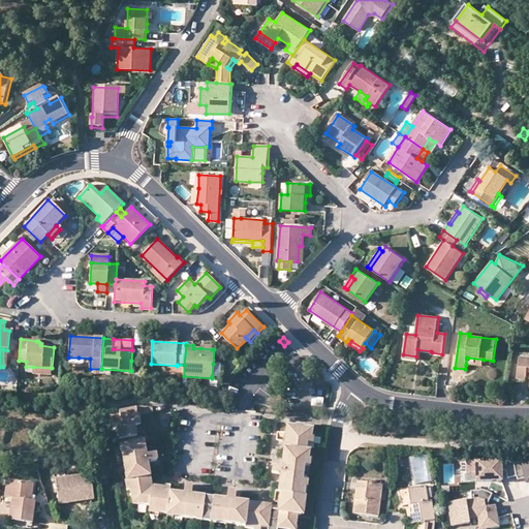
[(481,367),(484,360),(467,358),(466,365),(481,367)]
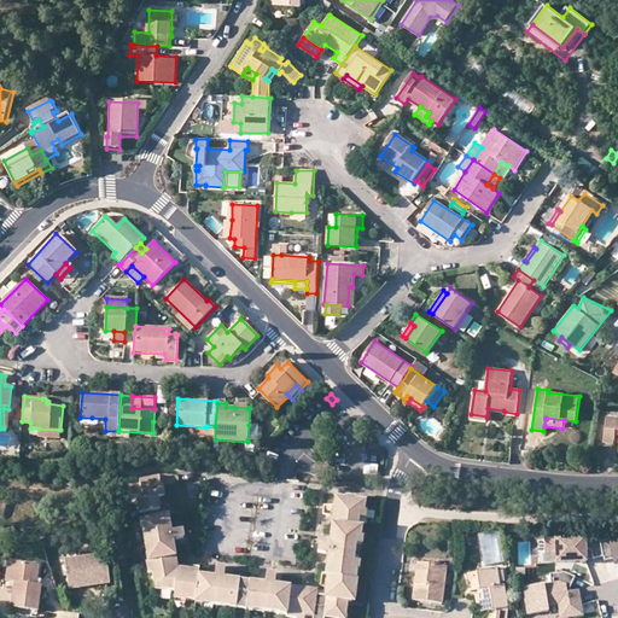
[(617,418),(607,418),(604,442),(614,443),(616,436),(617,435),(617,418)]
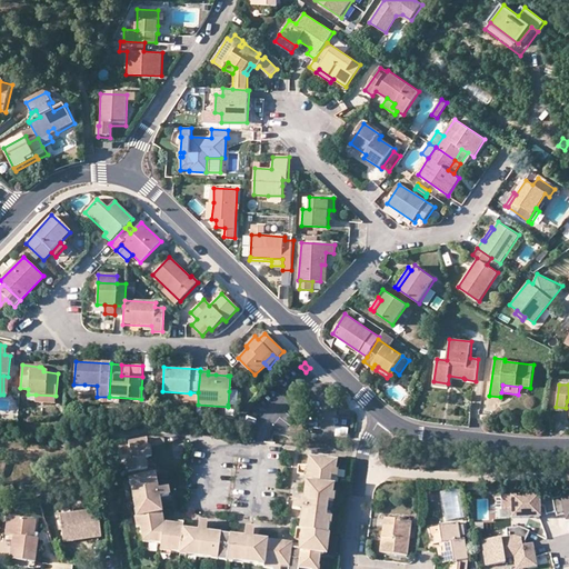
[(237,391),(229,391),(228,405),(237,406),(237,391)]
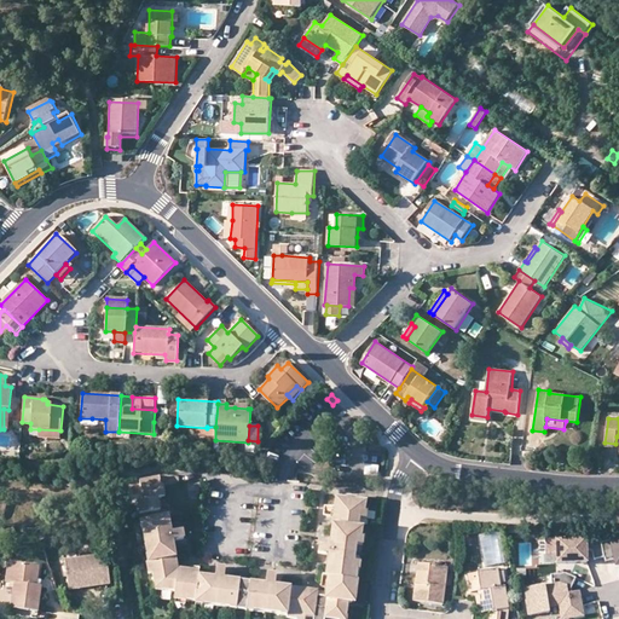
[(61,440),(61,431),(39,429),(38,439),(61,440)]
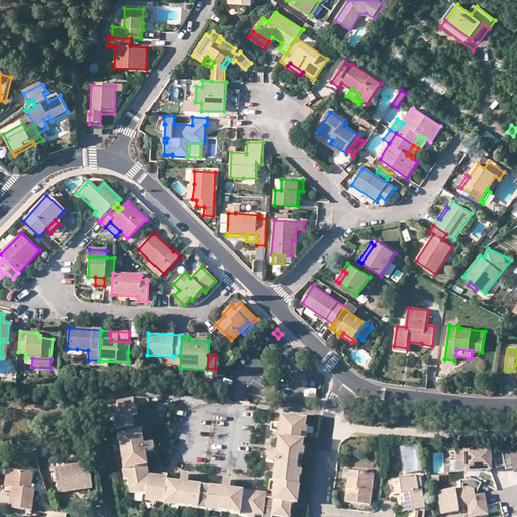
[(304,400),(315,402),(316,392),(306,390),(304,400)]
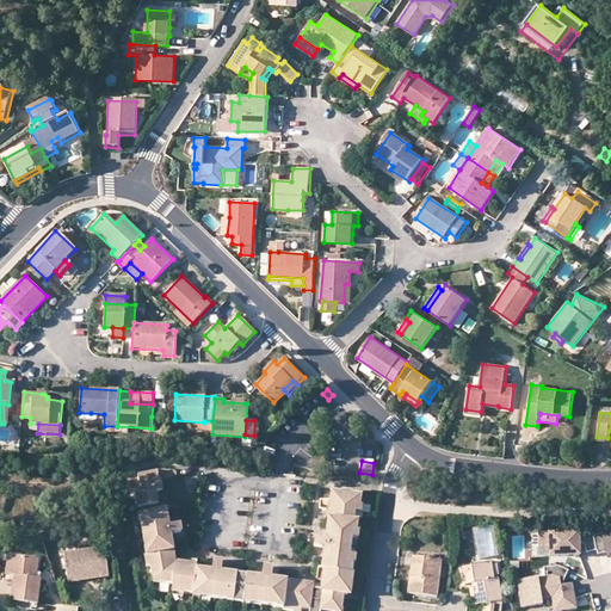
[(159,470),(139,474),(142,494),(136,494),(139,507),(158,504),(155,492),(160,491),(158,480),(160,479),(159,470)]
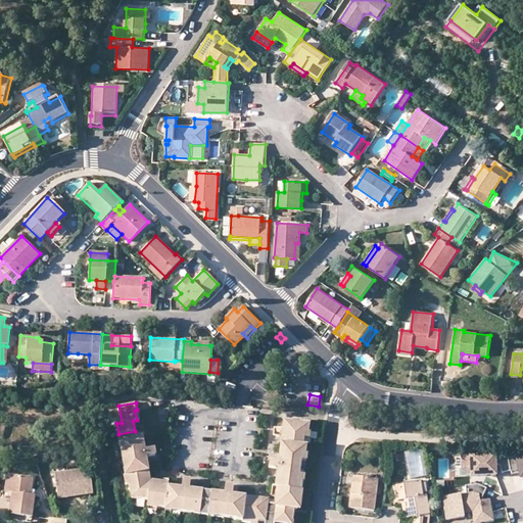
[(301,421),(292,419),(291,421),(284,420),(282,430),(287,430),(285,443),(303,445),(305,432),(308,432),(310,423),(301,422),(301,421)]
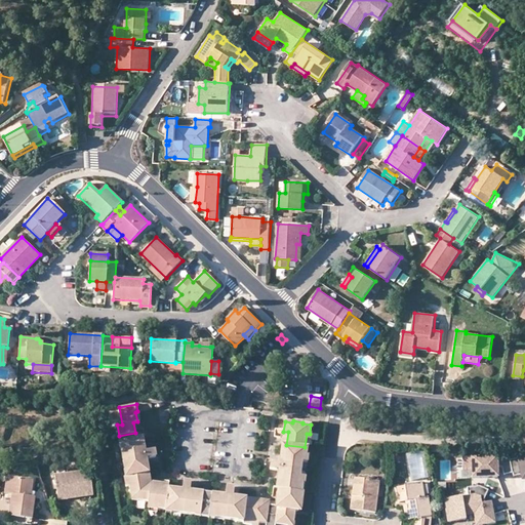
[(121,448),(123,460),(145,456),(143,448),(146,448),(144,438),(124,442),(125,447),(121,448)]
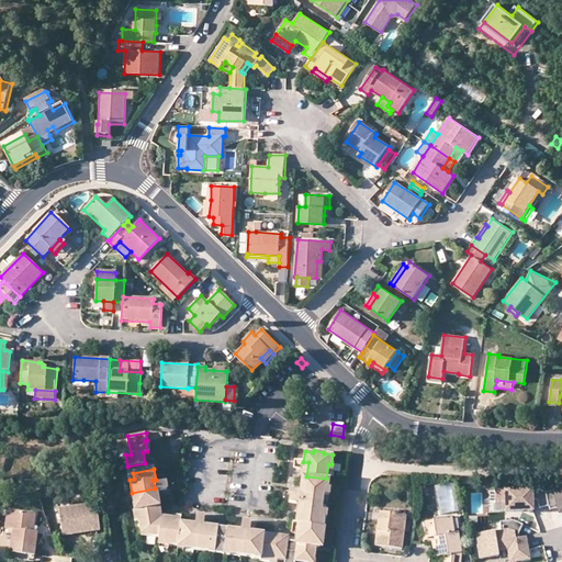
[(330,480),(326,479),(306,476),(302,475),(301,484),(305,485),(304,501),(324,503),(326,487),(328,489),(330,480)]
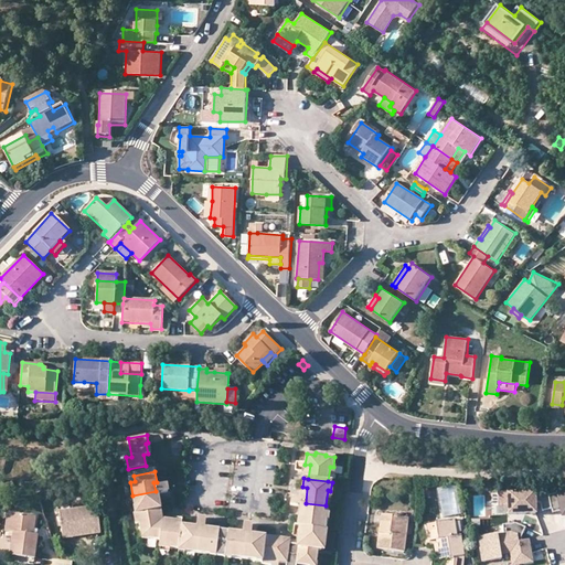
[(156,491),(132,496),(135,507),(139,507),(140,513),(162,510),(160,499),(157,499),(156,491)]
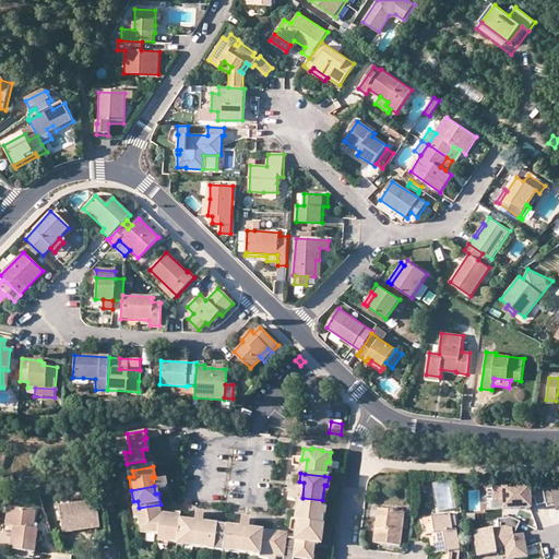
[(544,491),(543,487),(535,488),(531,489),(531,487),(494,488),(494,501),(503,500),(503,510),(531,509),(531,499),(536,499),(537,506),(547,504),(544,491)]
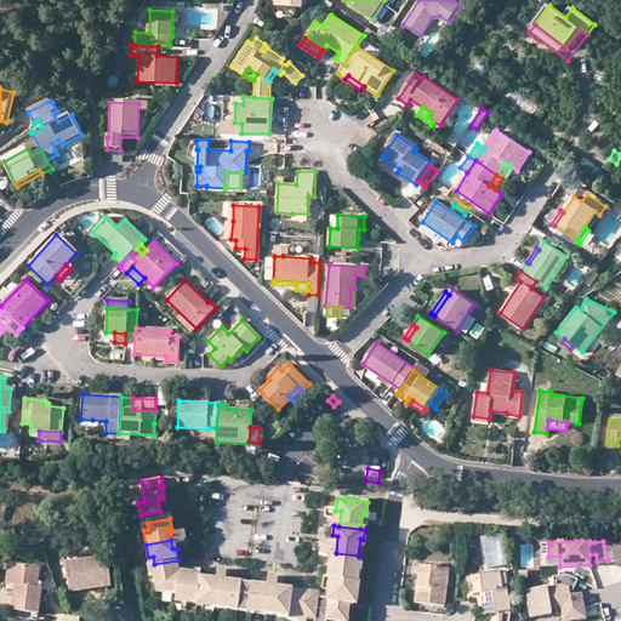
[(608,560),(608,564),(615,563),(616,568),(620,567),(620,541),(611,543),(613,545),(604,546),(608,560)]
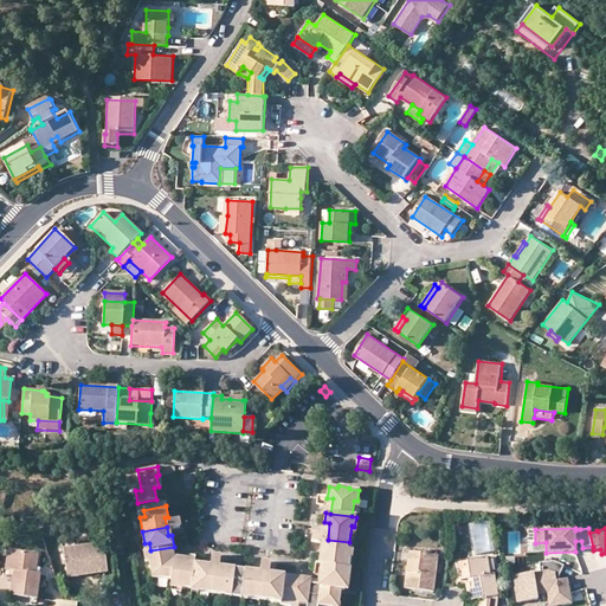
[(347,560),(349,542),(328,540),(326,555),(321,555),(320,565),(326,566),(349,569),(350,560),(347,560)]
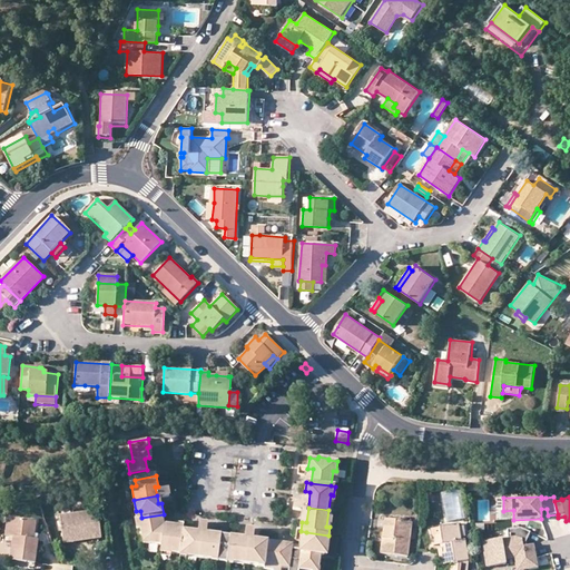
[(85,538),(86,541),(102,539),(99,512),(61,518),(65,540),(85,538)]
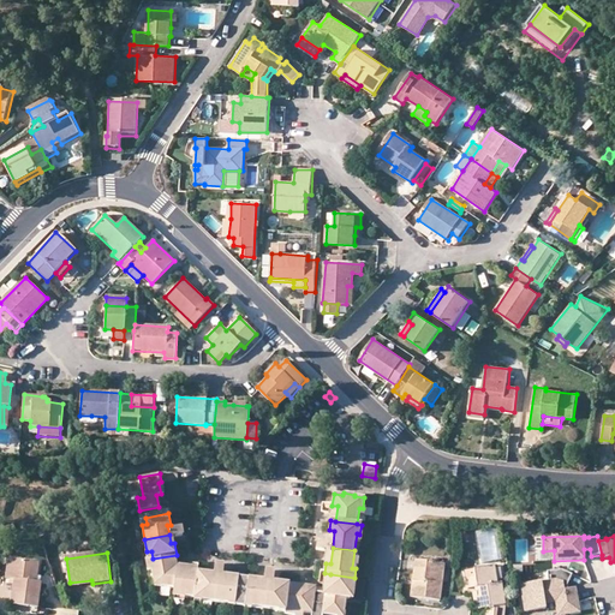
[(153,559),(145,560),(147,571),(151,569),(153,577),(162,578),(160,586),(175,590),(178,568),(177,555),(153,559)]
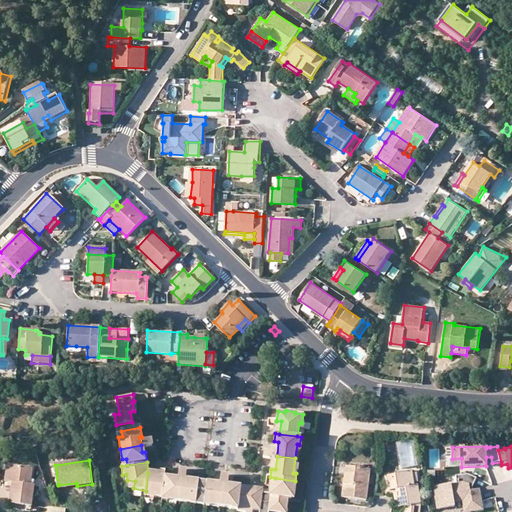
[(36,470),(7,466),(5,482),(13,483),(9,504),(34,507),(37,486),(34,486),(36,470)]
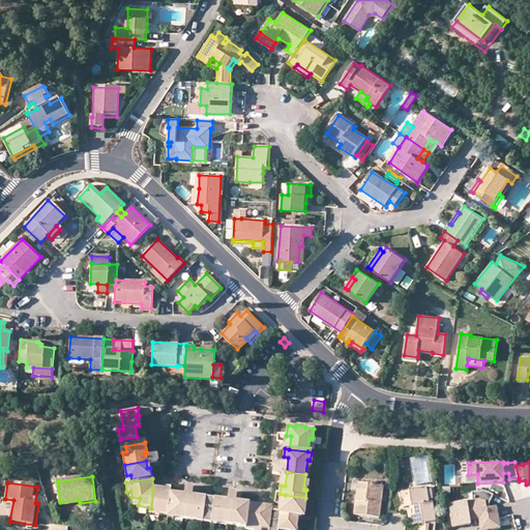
[(381,486),(357,482),(353,513),(380,518),(383,494),(380,493),(381,486)]
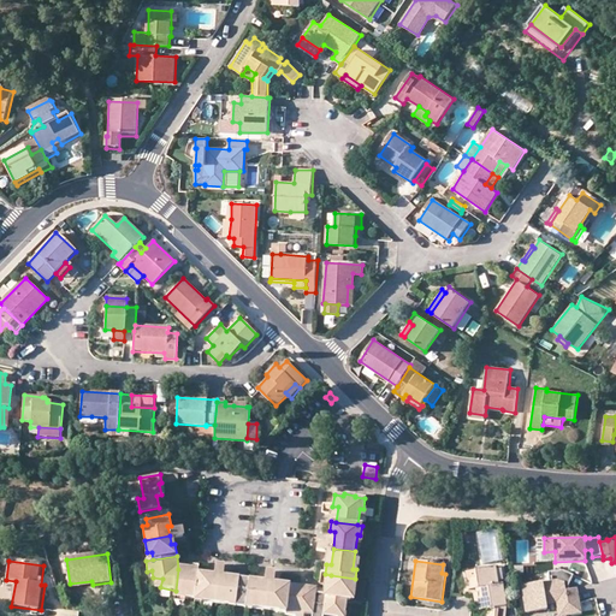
[(495,567),(475,570),(477,579),(466,580),(468,591),(479,588),(479,593),(473,594),(477,612),(485,610),(484,615),(504,615),(507,604),(503,585),(498,585),(495,567)]
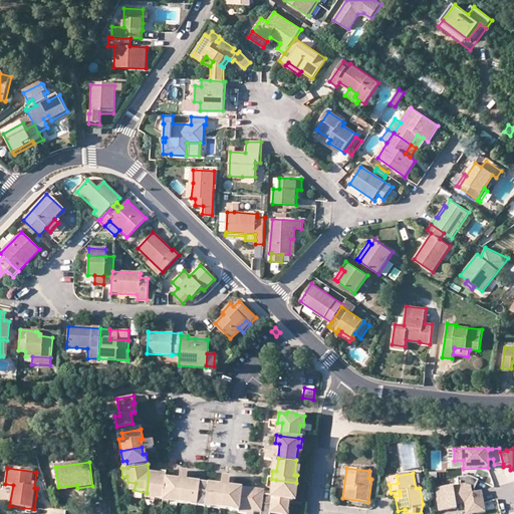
[(149,475),(147,493),(146,496),(154,498),(162,500),(163,496),(166,477),(149,475)]
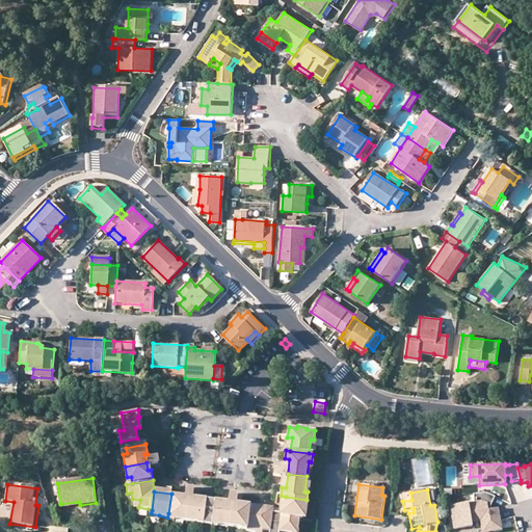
[(182,496),(171,494),(168,513),(176,514),(175,519),(186,521),(189,499),(181,498),(182,496)]
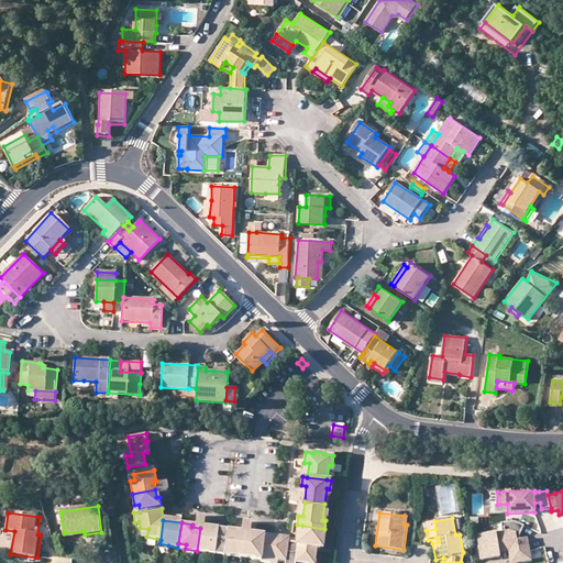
[(501,523),(504,533),(497,534),(497,533),(478,537),(484,562),(501,558),(500,553),(511,551),(512,562),(515,562),(531,560),(527,538),(521,539),(520,536),(525,526),(516,522),(501,523)]
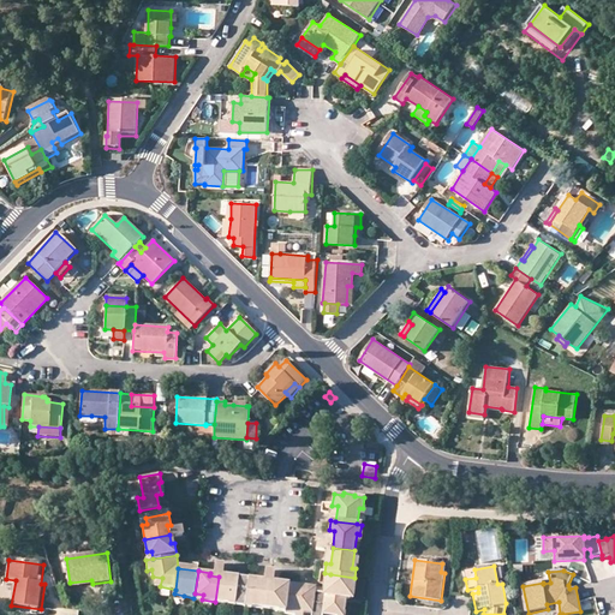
[(353,589),(354,578),(330,574),(327,593),(327,596),(346,599),(350,599),(351,589),(353,589)]
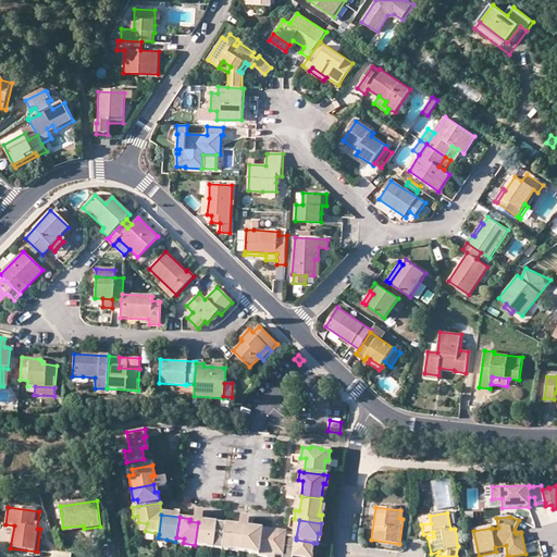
[(207,542),(213,543),(217,522),(207,521),(206,524),(198,522),(195,545),(207,547),(207,542)]
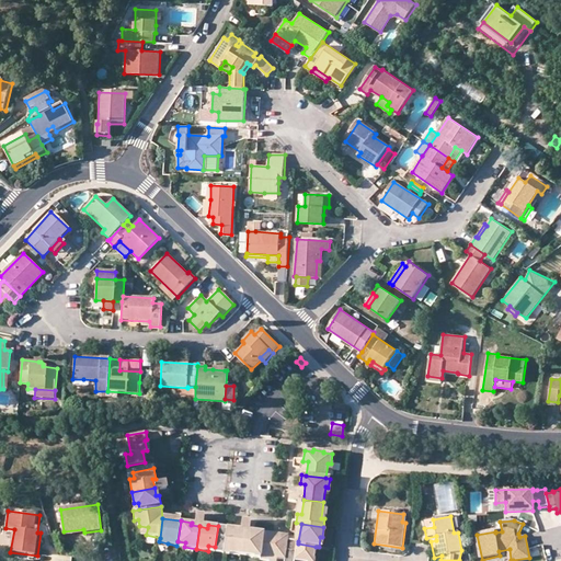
[(227,527),(218,526),(215,547),(215,553),(224,554),(224,548),(227,527)]
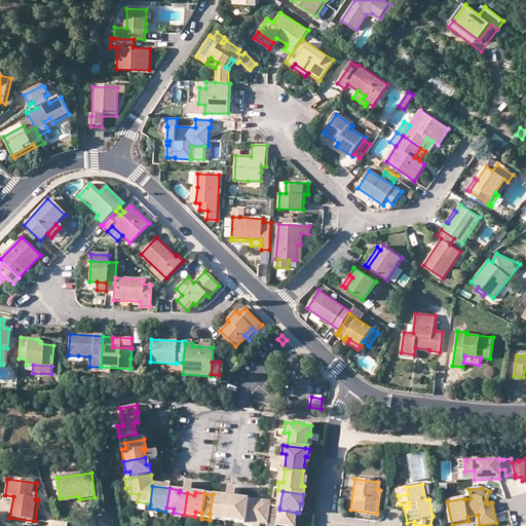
[(222,495),(213,494),(210,514),(216,515),(215,519),(227,521),(237,522),(238,518),(245,519),(248,499),(237,497),(237,500),(230,499),(222,497),(222,495)]
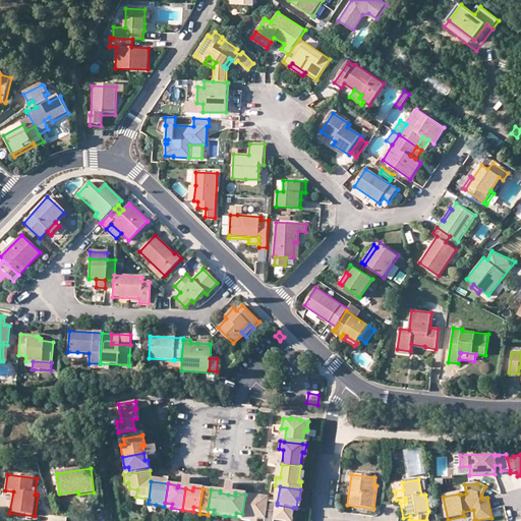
[(253,496),(245,495),(242,514),(241,520),(249,520),(250,519),(264,520),(267,502),(252,499),(253,496)]
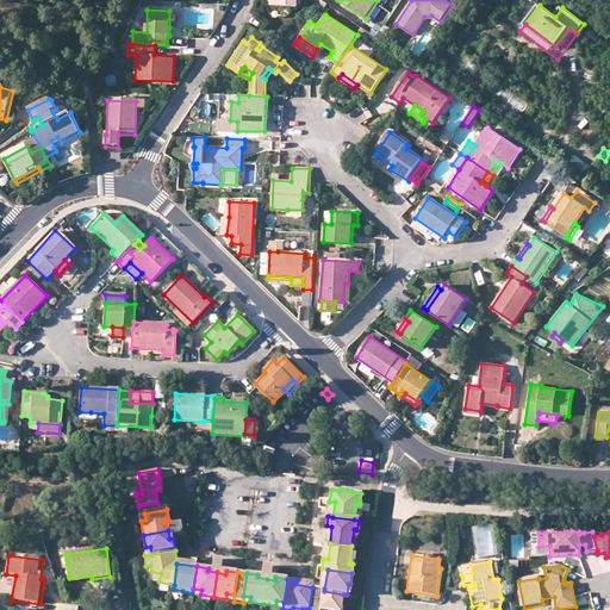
[(324,589),(312,587),(309,609),(335,609),(336,607),(342,608),(343,595),(324,591),(324,589)]
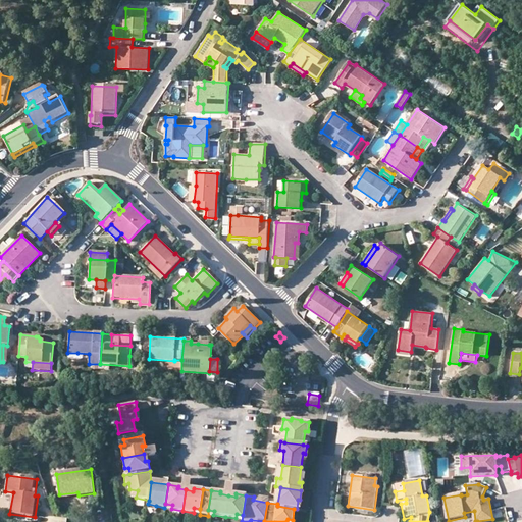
[(475,521),(474,511),(464,513),(465,517),(449,521),(475,521)]
